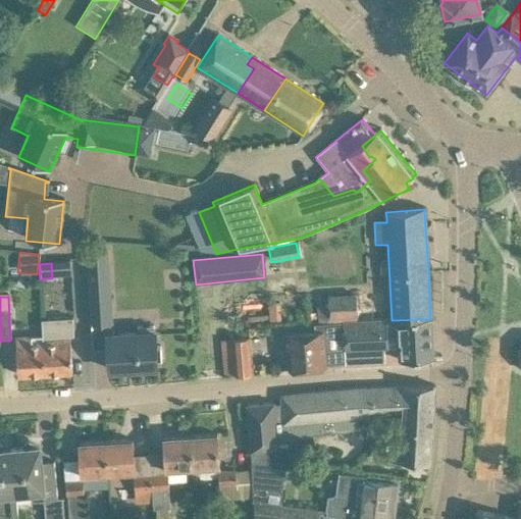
[(324,304),(318,304),(319,323),(342,323),(357,322),(356,297),(324,298),(324,304)]
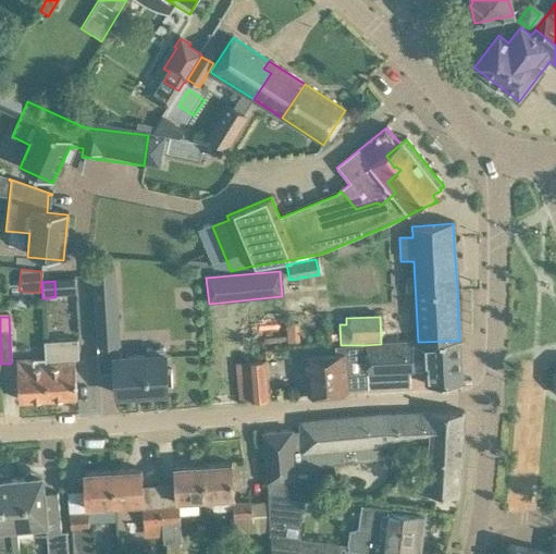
[(381,344),(365,345),(367,376),(427,372),(427,386),(461,384),(459,341),(418,342),(397,343),(391,343),(381,344)]
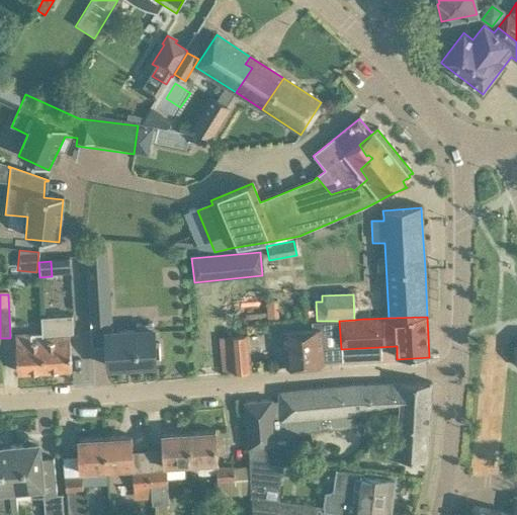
[(155,345),(154,331),(153,331),(152,325),(136,326),(136,332),(105,334),(107,368),(156,365),(156,359),(160,359),(159,345),(155,345)]
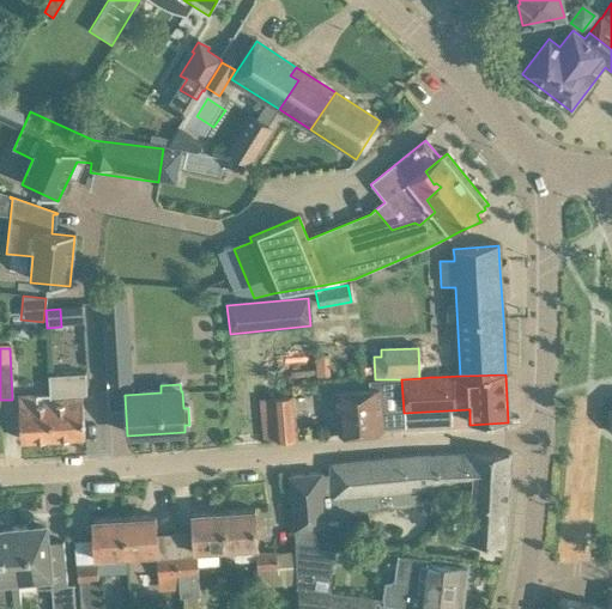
[(382,433),(379,390),(335,394),(339,437),(382,433)]
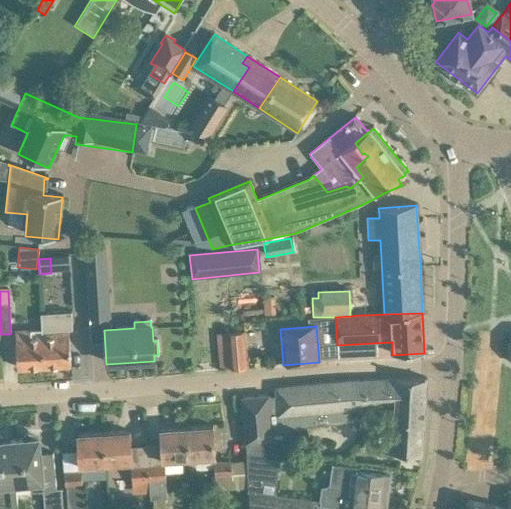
[(42,331),(41,331),(43,368),(70,366),(68,329),(66,330),(54,330),(53,330),(53,335),(42,336),(42,331)]
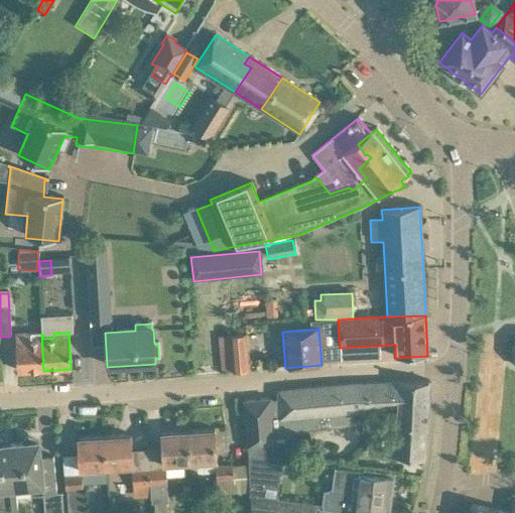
[(17,373),(43,371),(41,334),(15,336),(17,373)]
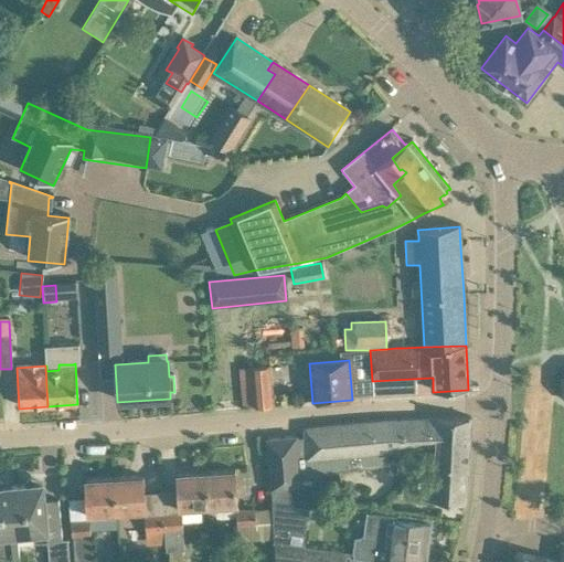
[(270,406),(269,398),(267,370),(251,372),(255,409),(270,406)]
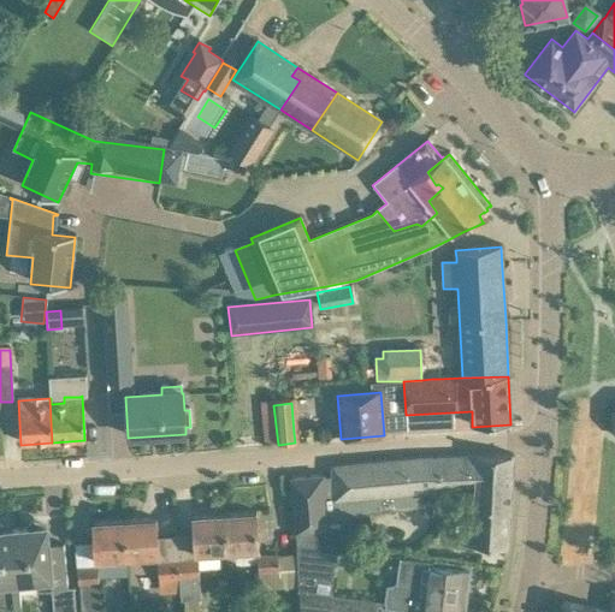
[(323,477),(289,480),(290,486),(291,504),(294,529),(296,548),(352,556),(348,515),(431,507),(430,493),(437,493),(437,468),(485,465),(484,487),(510,488),(513,457),(420,459),(332,468),(332,477),(323,479),(323,477)]
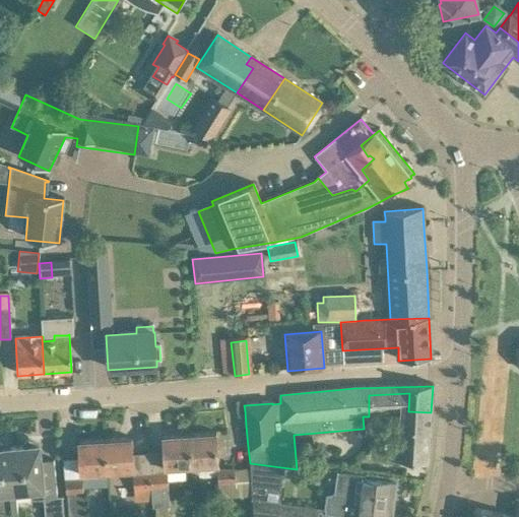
[(428,464),(431,412),(408,411),(409,393),(369,395),(369,416),(398,417),(397,429),(388,429),(387,441),(384,441),(383,459),(395,460),(395,462),(428,464)]
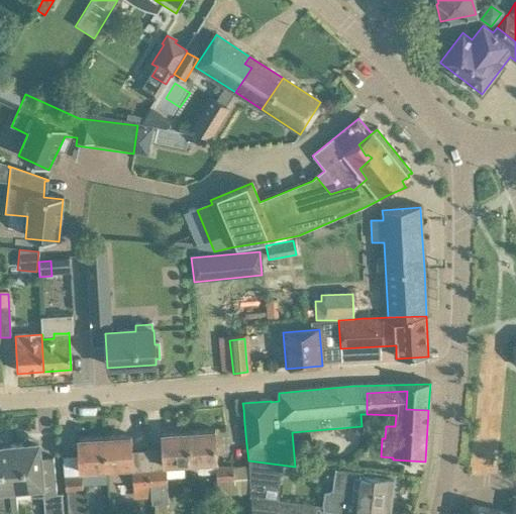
[(216,464),(216,451),(214,432),(188,433),(190,465),(216,464)]
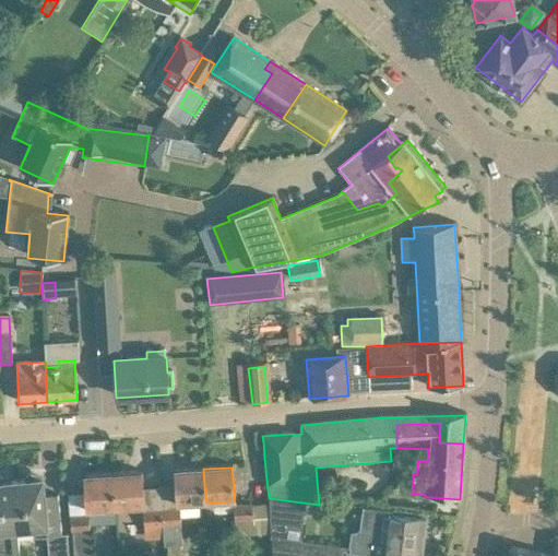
[(177,505),(205,503),(203,469),(175,471),(177,505)]
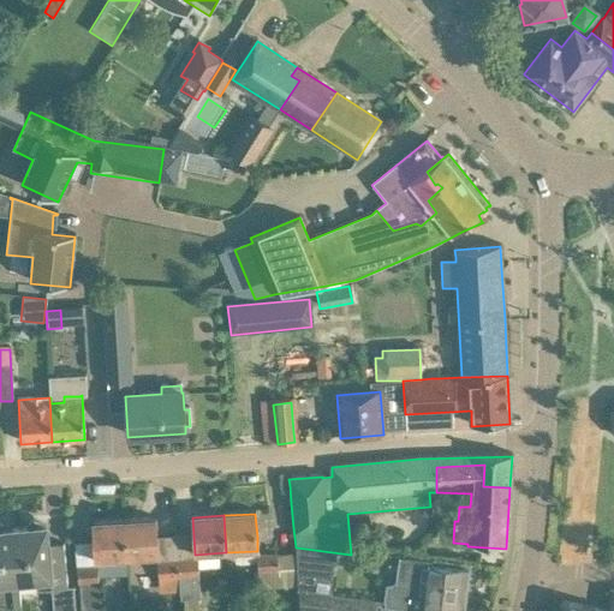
[(158,557),(158,544),(155,520),(124,521),(126,558),(158,557)]
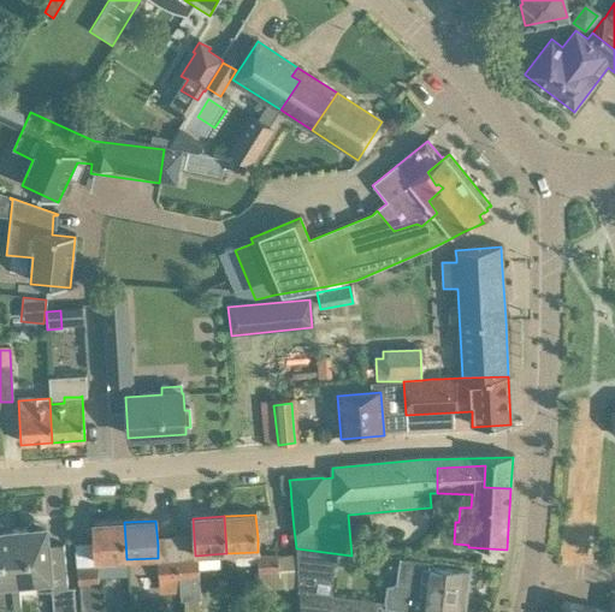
[(95,562),(126,559),(124,522),(93,524),(95,562)]
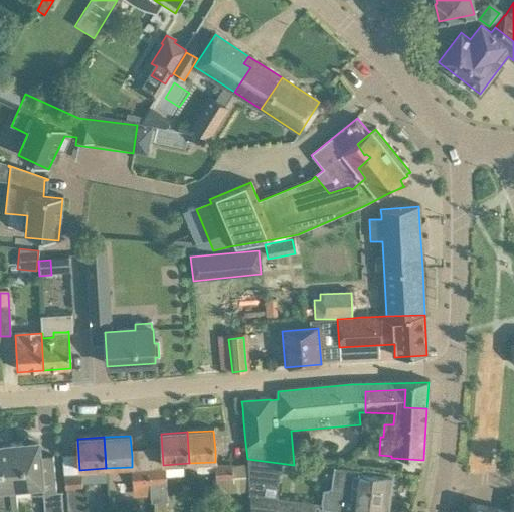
[(22,444),(11,445),(15,489),(28,488),(32,496),(56,494),(54,477),(42,479),(38,443),(31,443),(31,442),(28,439),(25,440),(22,442),(22,444)]
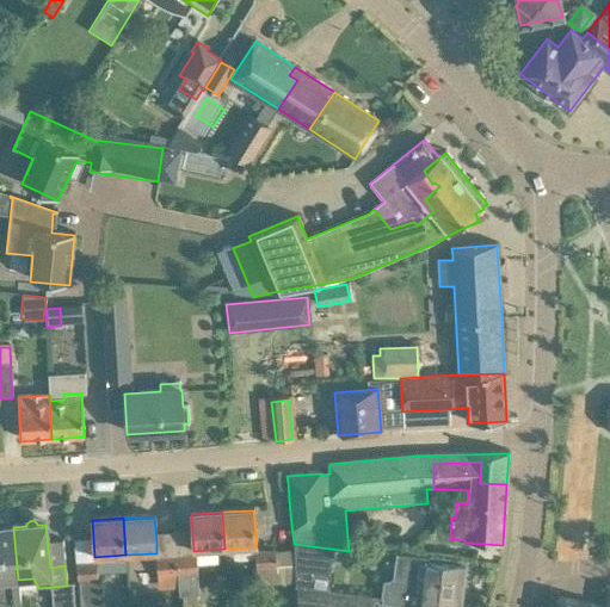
[(12,527),(2,528),(2,526),(0,525),(0,581),(1,581),(2,605),(19,604),(19,602),(12,527)]
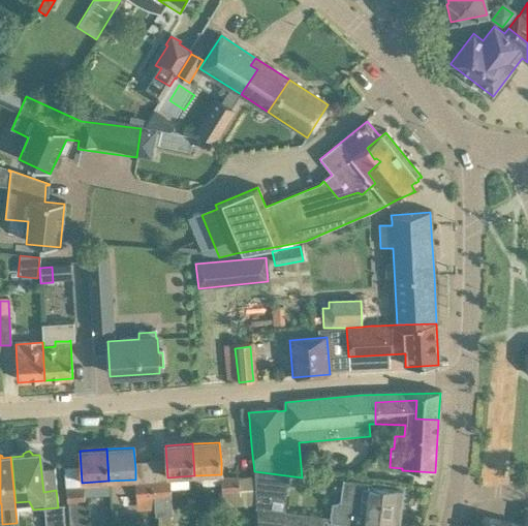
[(254,478),(238,480),(239,509),(255,509),(254,478)]
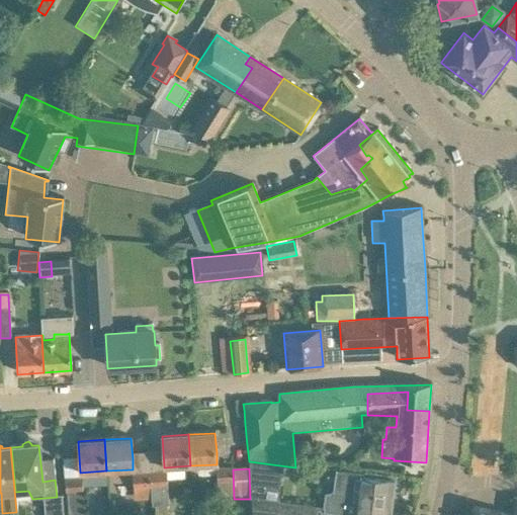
[(233,469),(217,470),(218,500),(234,499),(233,469)]
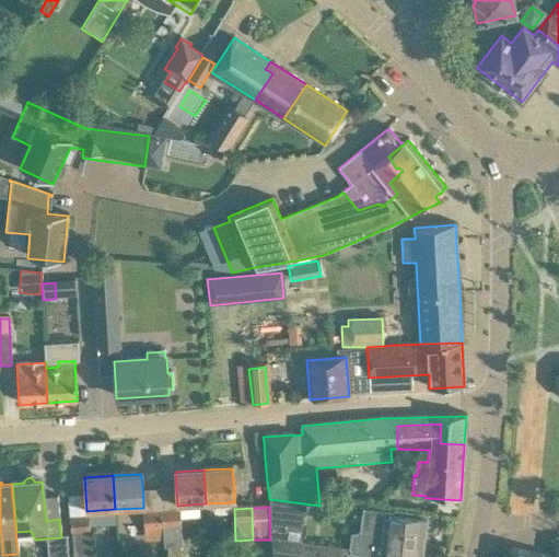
[(177,510),(161,512),(163,542),(164,548),(182,546),(178,510),(177,510)]
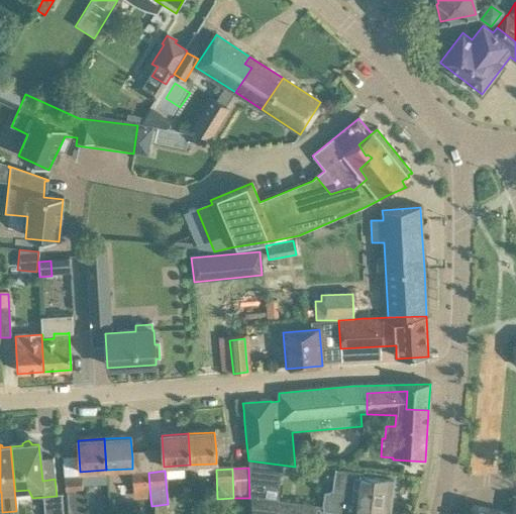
[(326,495),(324,513),(385,513),(387,501),(391,500),(393,483),(362,479),(362,474),(344,472),(342,492),(326,495)]
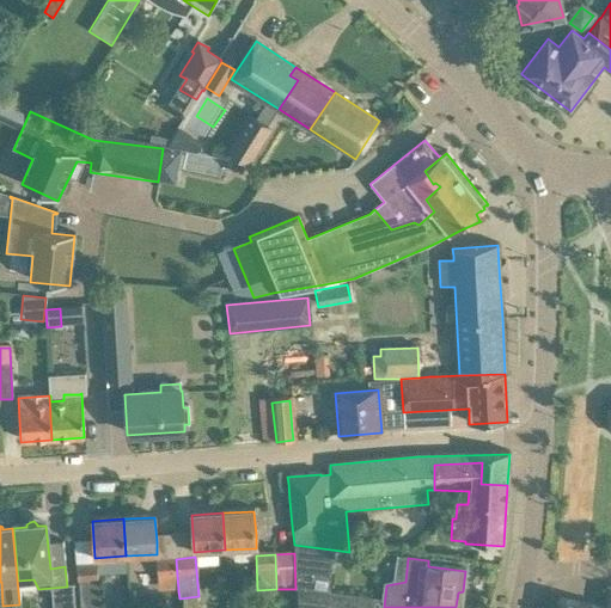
[(158,560),(156,560),(158,593),(178,591),(176,559),(158,560)]
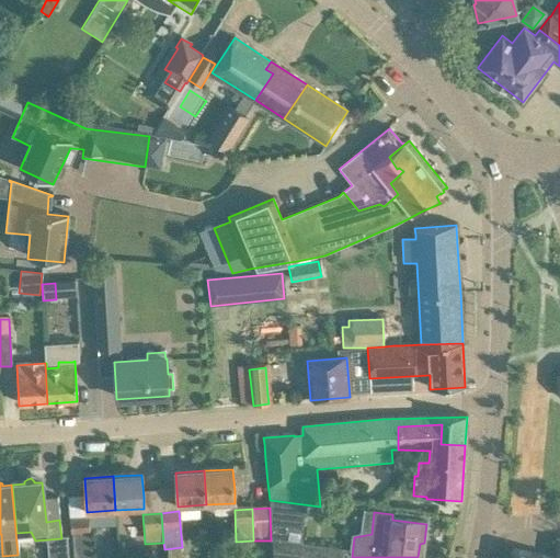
[(69,520),(70,533),(69,533),(71,557),(87,557),(86,534),(89,534),(88,517),(69,520)]
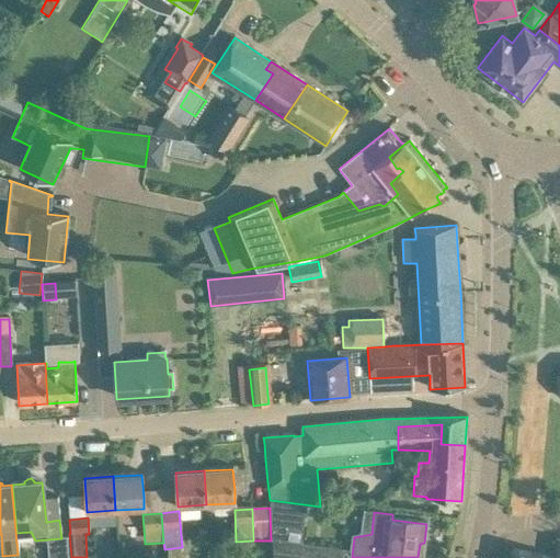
[(339,557),(340,549),(272,541),(273,557),(339,557)]
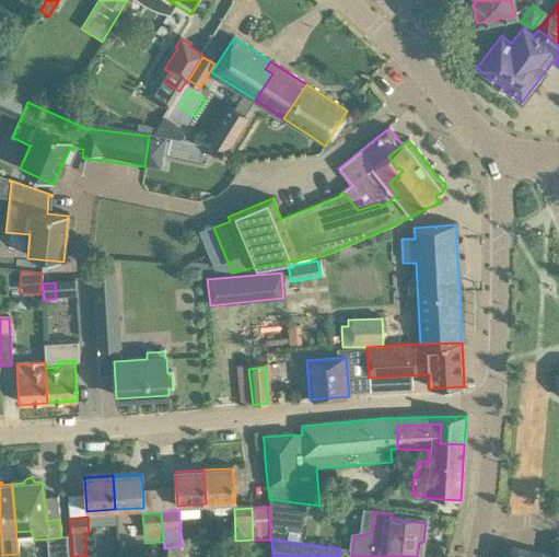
[(511,549),(509,556),(558,556),(558,542),(556,542),(552,556),(543,556),(511,549)]
